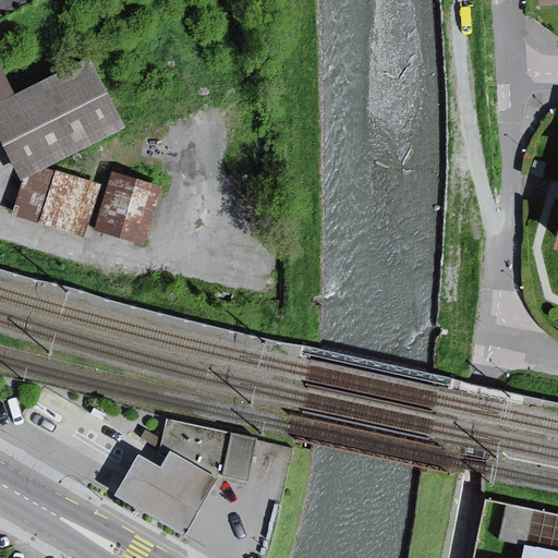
[(0,108),(20,98),(0,58),(0,108)]
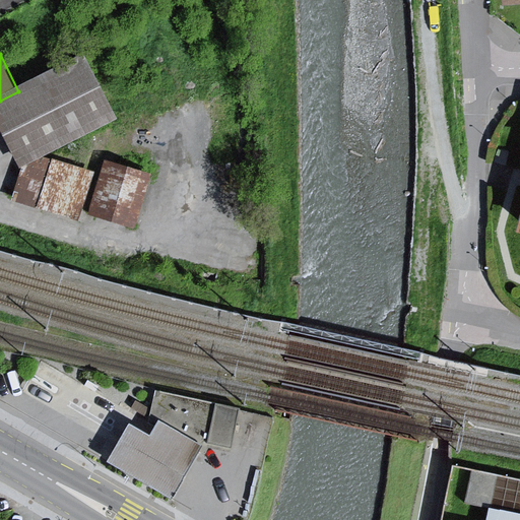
[(0,125),(17,159),(23,154),(116,111),(88,57),(18,91),(0,101),(0,125)]
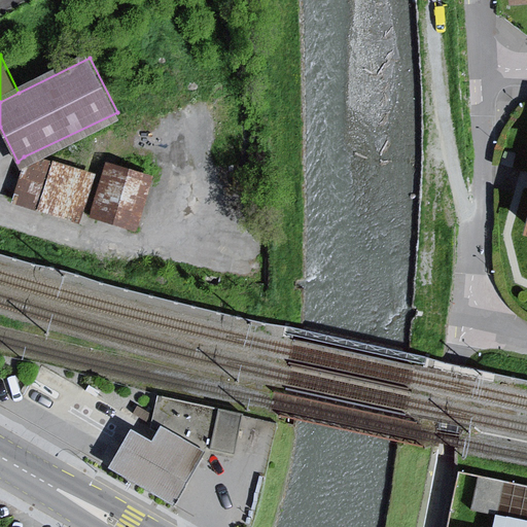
[(90,177),(24,156),(11,200),(77,219),(90,177)]
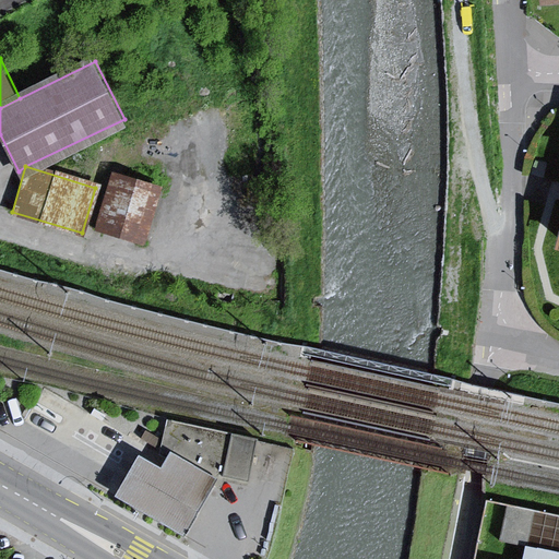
[(155,189),(110,176),(95,226),(140,239),(155,189)]
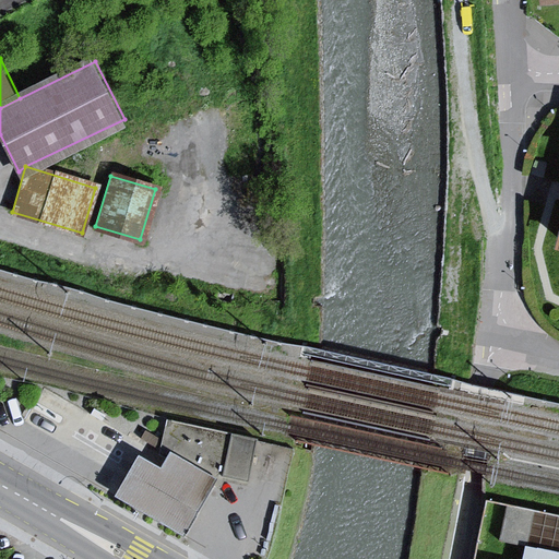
[(158,454),(221,475),(229,432),(166,419),(158,454)]
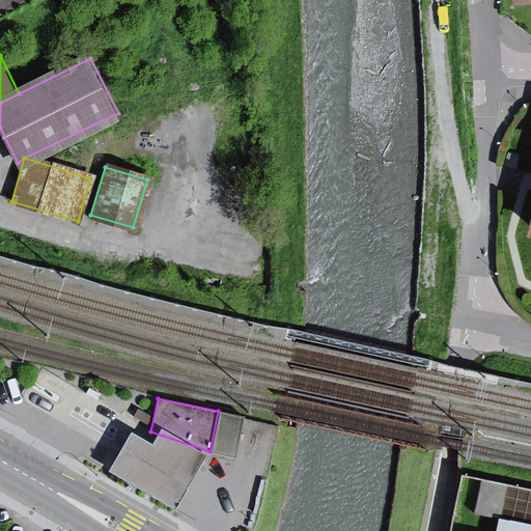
[(244,417),(218,411),(210,451),(234,457),(244,417)]
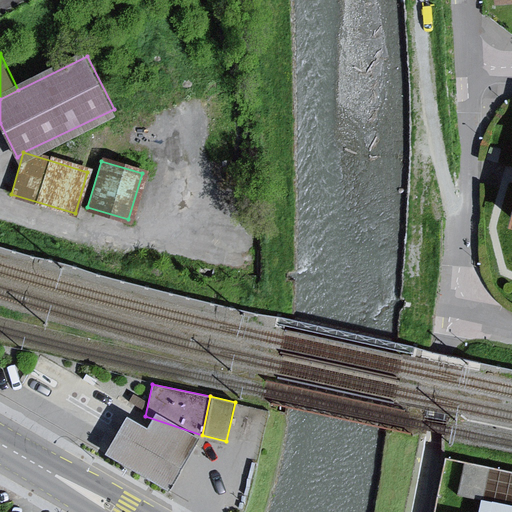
[(125,417),(103,454),(166,490),(196,438),(153,413),(144,429),(125,417)]
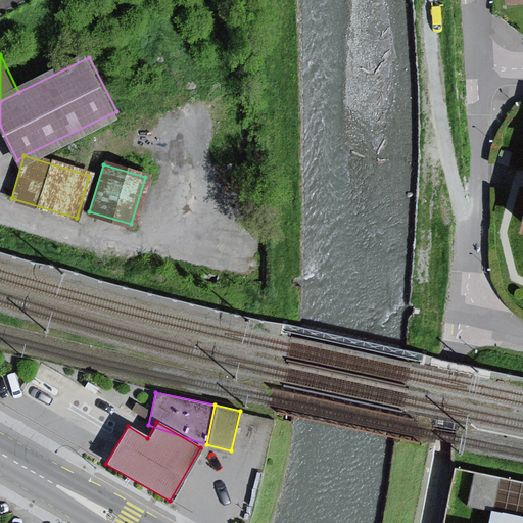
[(0,494),(0,516),(13,513),(17,505),(0,494)]
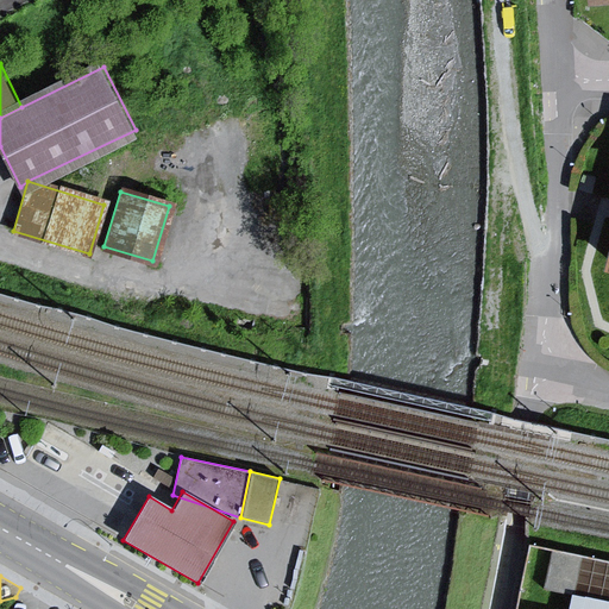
[(608,608),(608,601),(569,594),(565,608),(608,608)]
